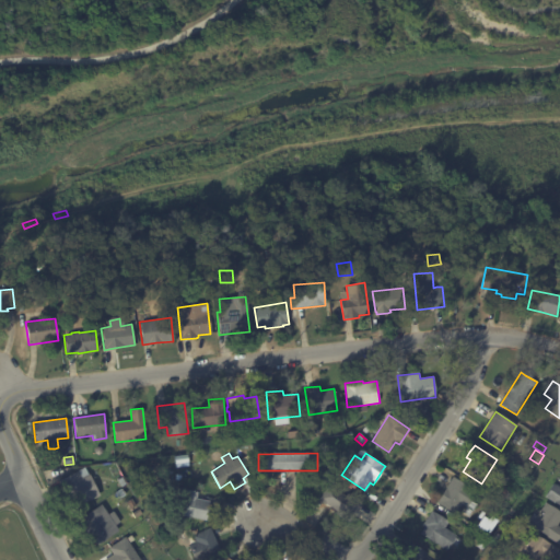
[(200,479),(191,478),(191,466),(200,467),(200,479)]
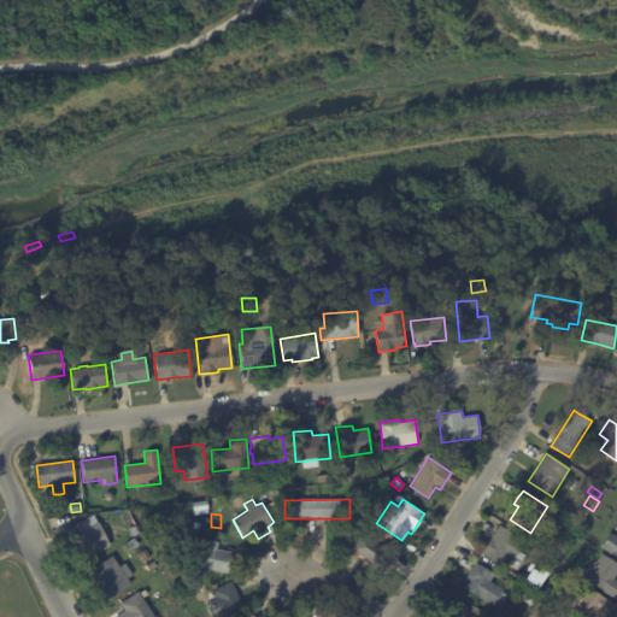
[(74,542),(68,528),(94,515),(98,523),(98,522),(110,547),(83,559),(74,542)]
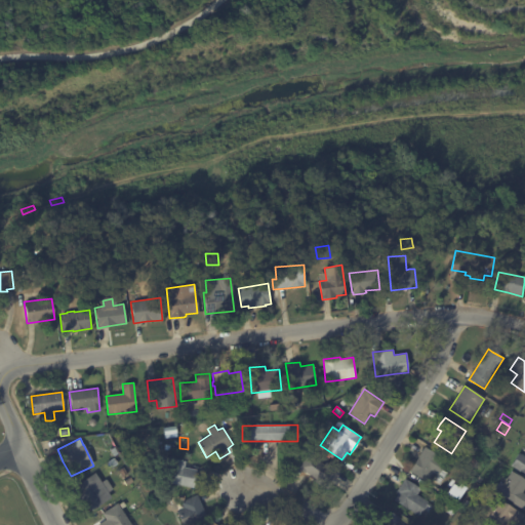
[(420,454),(425,446),(442,457),(441,460),(445,462),(442,469),(449,473),(441,486),(433,480),(436,475),(433,473),(427,482),(409,472),(420,454)]
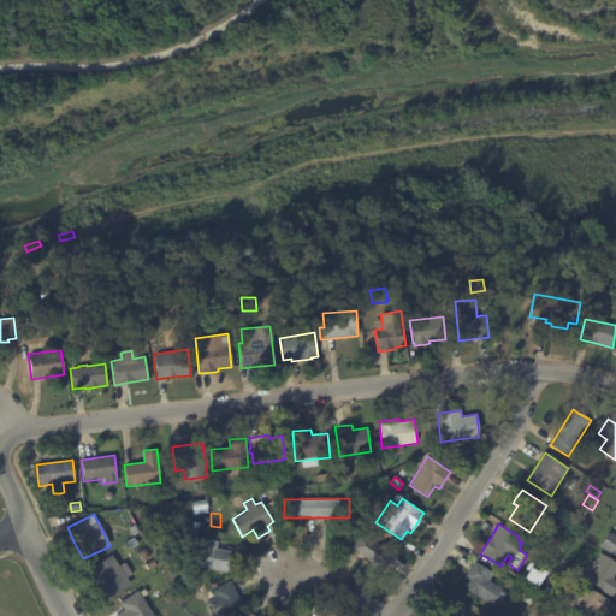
[(134,525),(138,532),(134,535),(129,528),(134,525)]
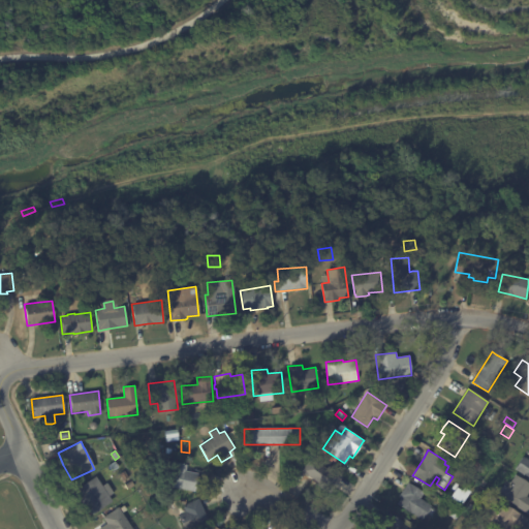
[(528,478),(515,469),(523,456),(528,460),(528,478)]
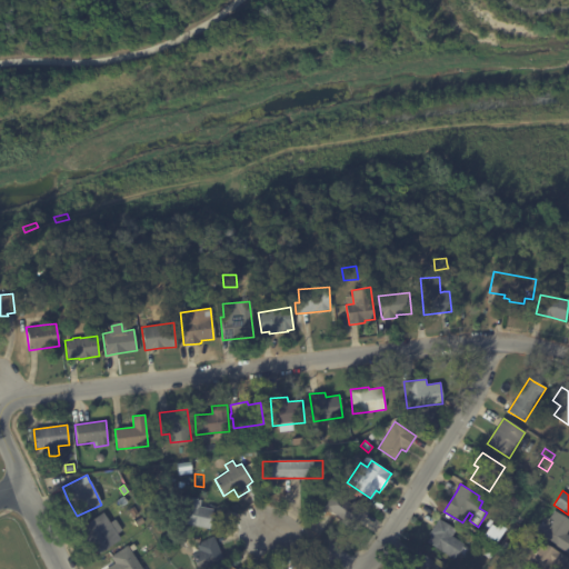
[(366,512),(367,513),(362,520),(361,519),(353,531),(339,521),(340,519),(329,511),(329,513),(323,510),(325,509),(322,507),(331,493),(350,505),(351,502),(367,511),(366,512)]
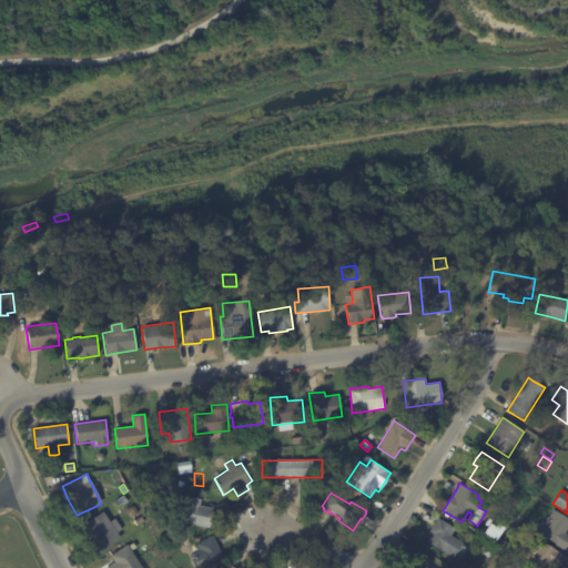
[(201,499),(199,506),(214,508),(210,528),(174,520),(181,494),(201,498),(201,499)]
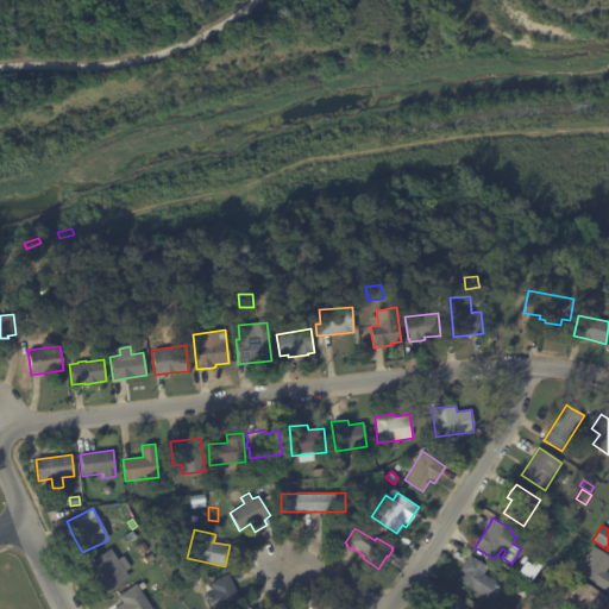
[(125,535),(130,532),(135,539),(130,542),(125,535)]
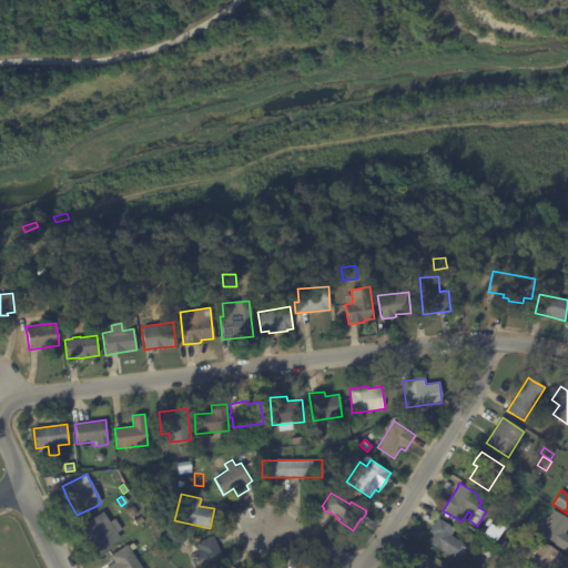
[(128,509),(134,506),(138,513),(131,516),(128,509)]
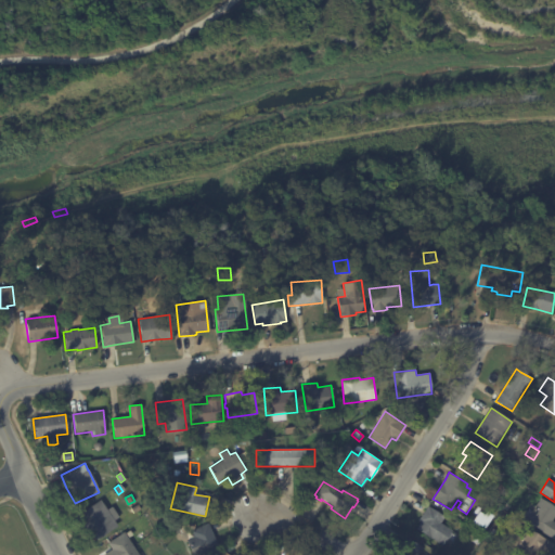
[(554,521),(554,541),(521,519),(527,511),(531,513),(541,499),(554,507),(554,514),(551,520),(554,521)]
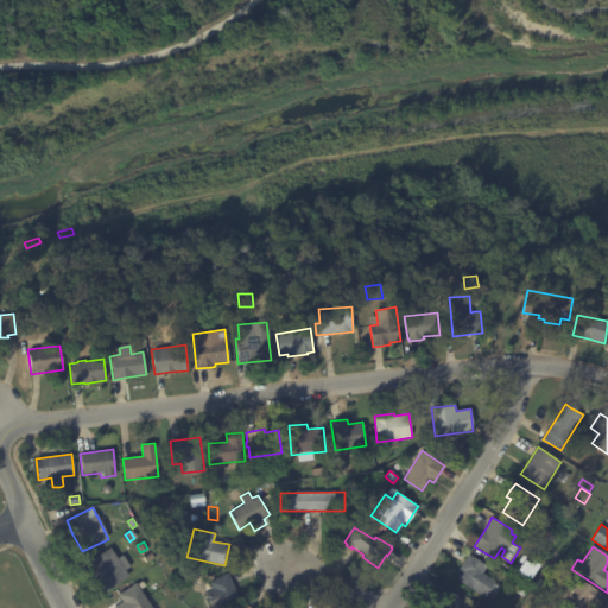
[(93,574),(86,563),(109,548),(116,558),(124,555),(131,565),(125,569),(130,576),(105,591),(93,574)]
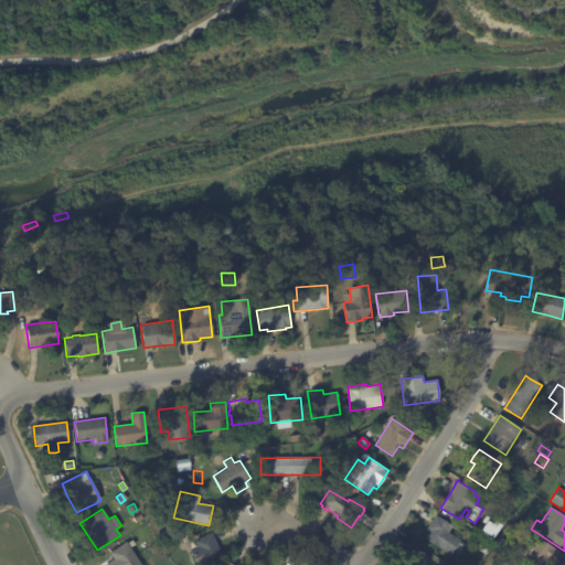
[(134,518),(140,513),(144,519),(137,522),(134,518)]
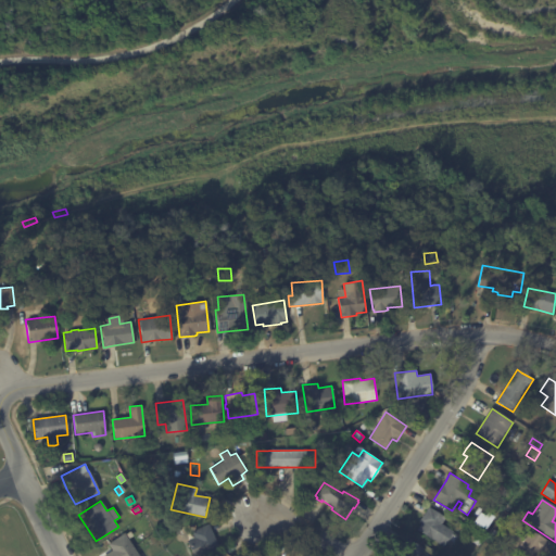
[(451,533),(443,546),(417,530),(421,522),(419,521),(428,506),(446,518),(442,525),(453,531),(451,533)]
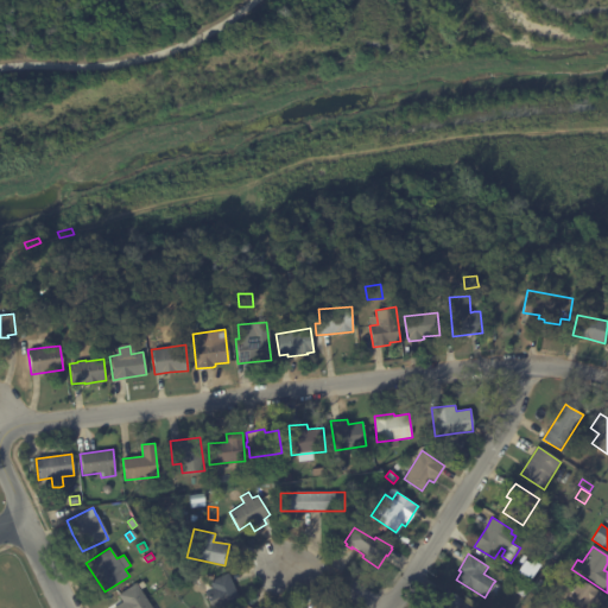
[(536,564),(521,557),(513,572),(527,580),(536,564)]
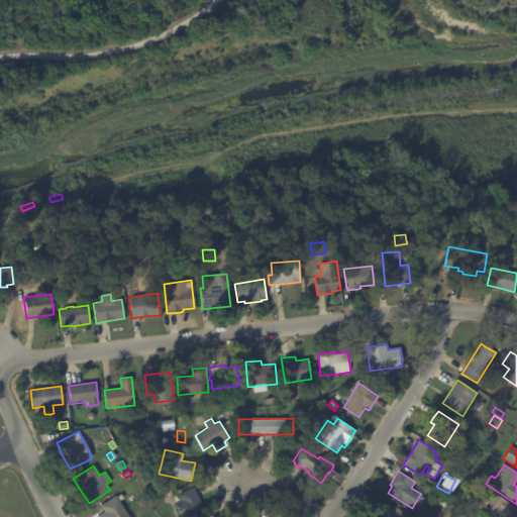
[(199,487),(207,509),(186,516),(180,516),(174,503),(181,501),(179,494),(199,486),(199,487)]
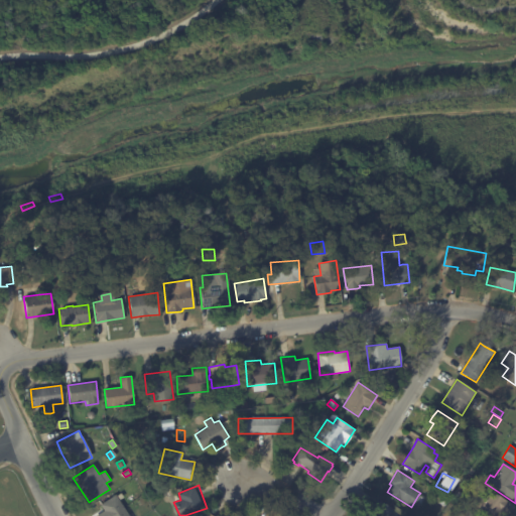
[(514,507),(507,515),(505,515),(500,512),(497,515),(486,515),(470,506),(477,493),(486,499),(491,491),(514,506),(514,507)]
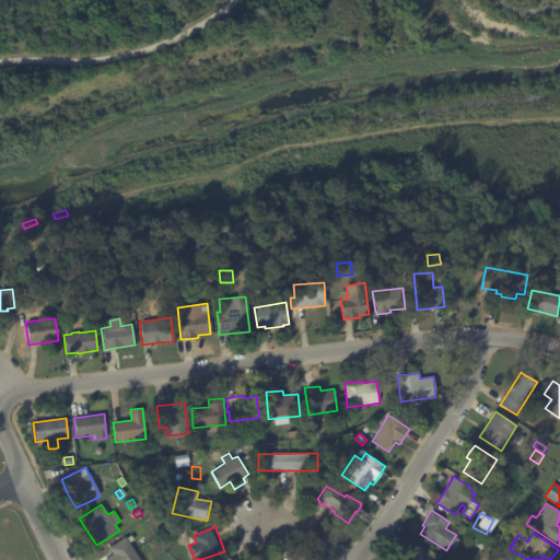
[(493,540),(497,534),(502,537),(499,544),(493,540)]
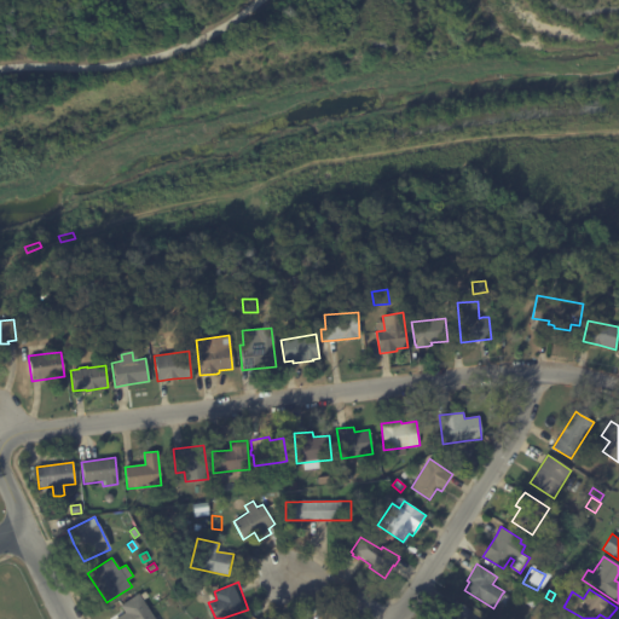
[(154,618),(114,618),(125,613),(120,606),(138,594),(154,618)]
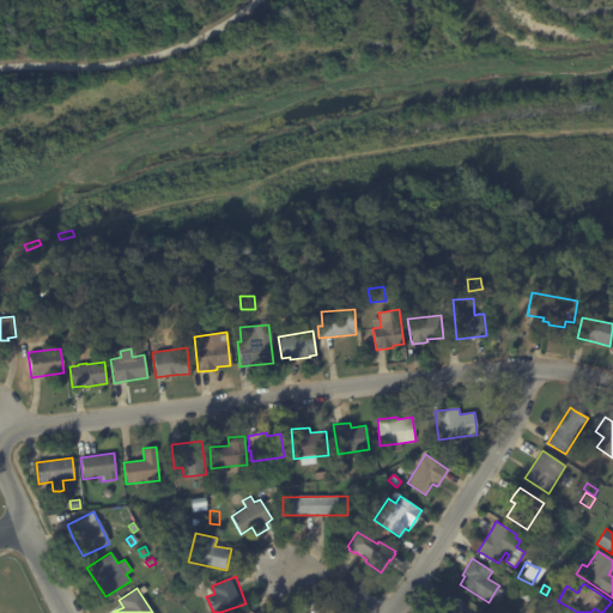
[(438,612),(442,607),(450,595),(467,606),(463,612),(465,612),(438,612)]
